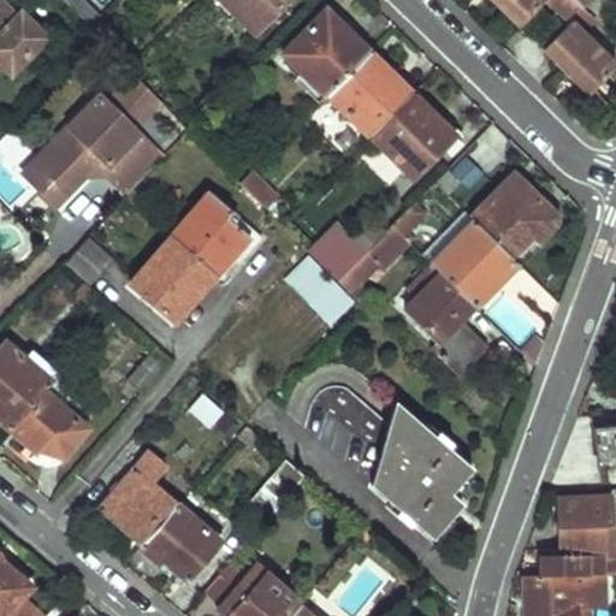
[(5,0),(0,0),(0,52),(16,69),(49,34),(21,7),(17,11),(5,0)]
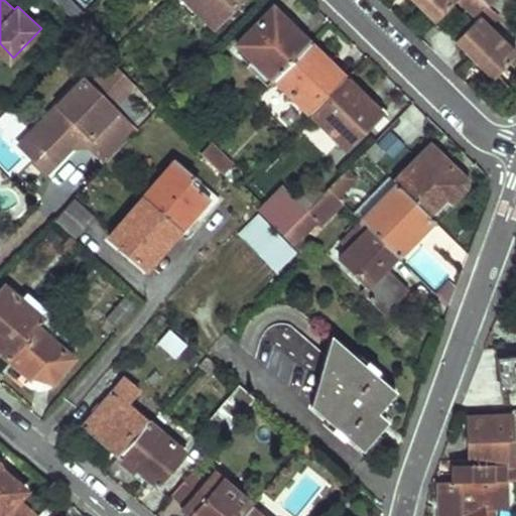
[(188,0),(216,25),(239,0),(188,0)]
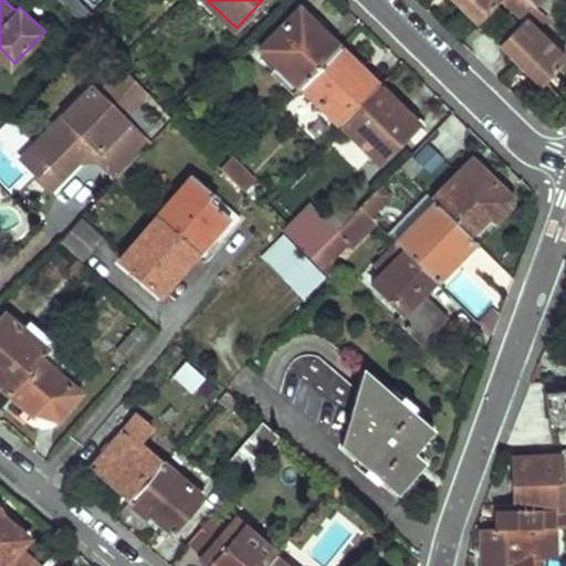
[(540,6),(533,0),(461,0),(481,19),(499,0),(505,0),(525,18),(503,40),(545,82),(565,60),(565,55),(527,18),(540,6)]
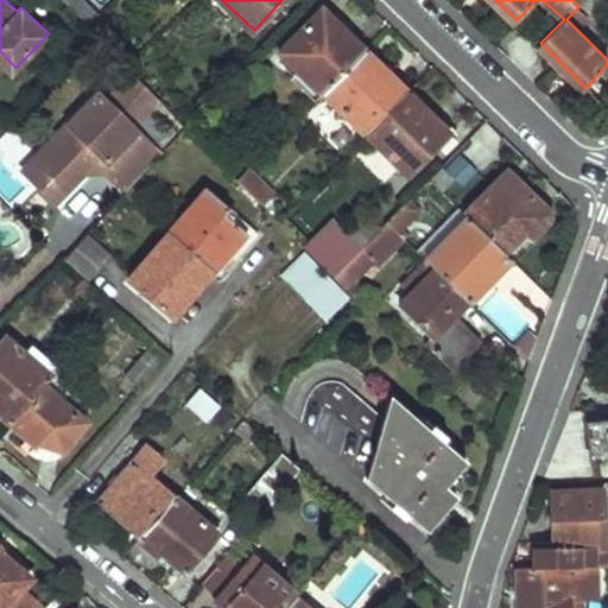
[(543,0),(536,0),(517,20),(540,43),(564,19),(543,0)]
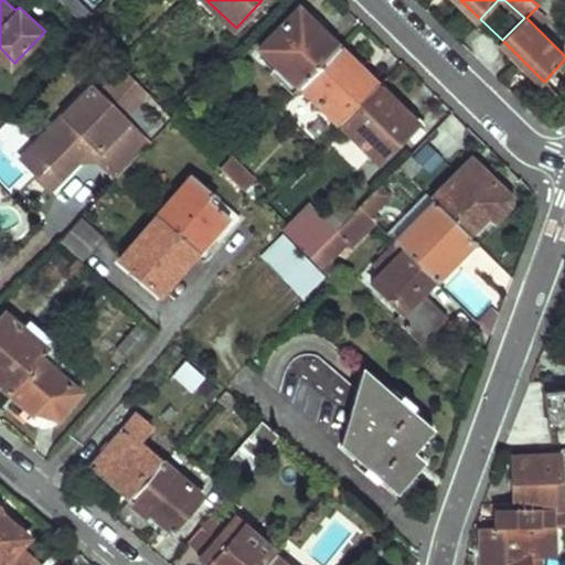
[(300,6),(263,43),(302,83),(340,44),(300,6)]
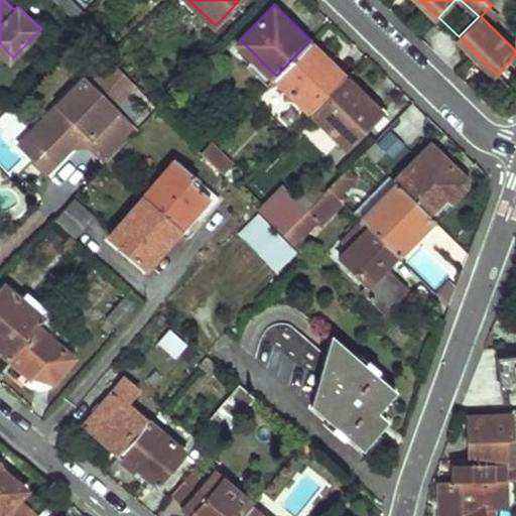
[(310,40),(276,76),(313,112),(344,80),(332,68),(336,63),(310,40)]
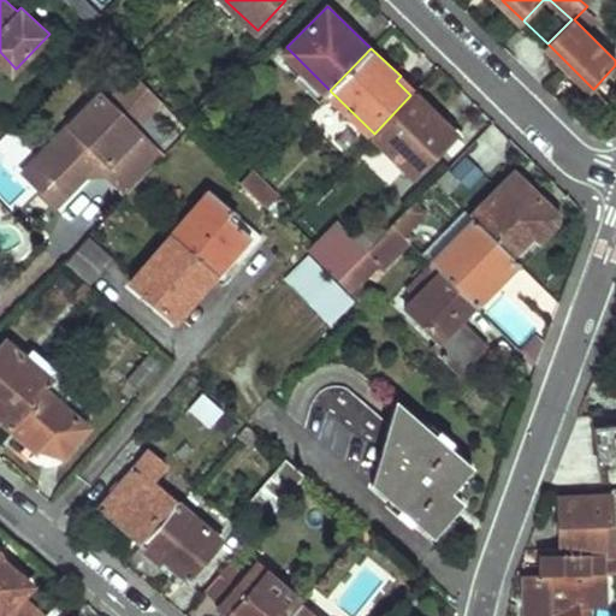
[(16,69),(0,52),(0,61),(12,73),(16,69)]
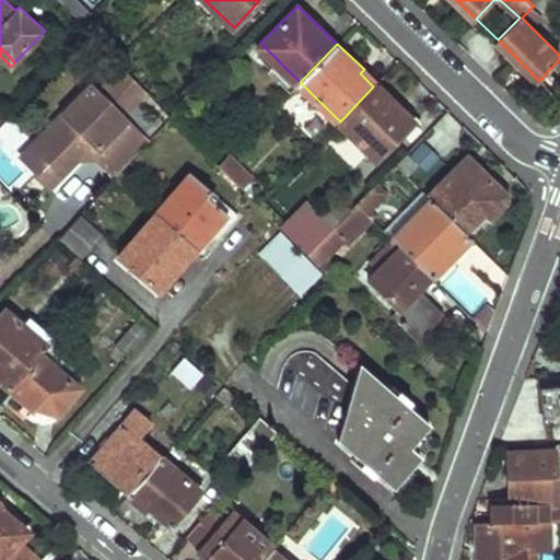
[(360,73),(373,86),(377,83),(383,77),(370,63),(364,69),(360,73)]
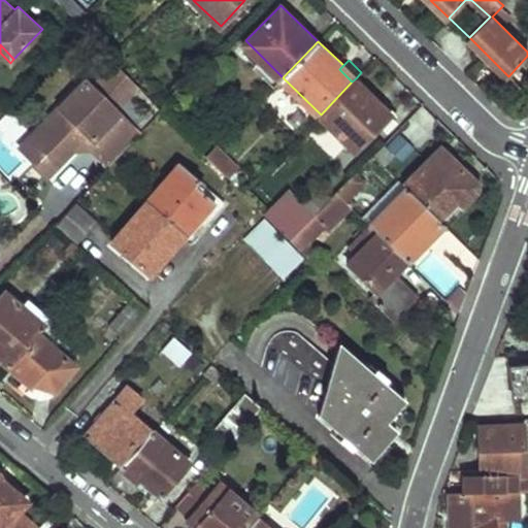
[(138,84),(116,63),(93,87),(87,80),(43,124),(48,129),(31,146),(54,168),(75,146),(86,146),(107,168),(141,133),(116,106),(138,84)]
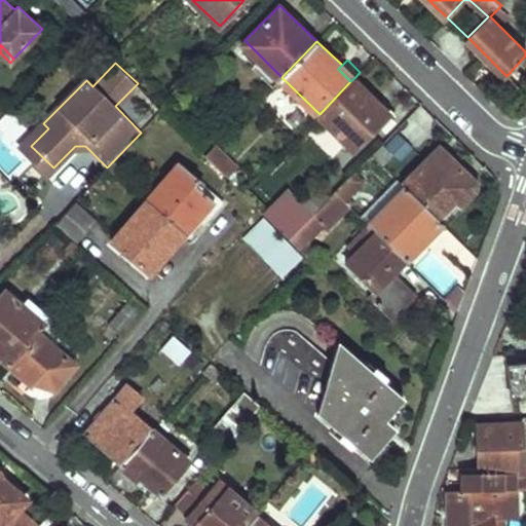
[(355,148),(390,113),(354,78),(350,81),(320,114),(355,148)]
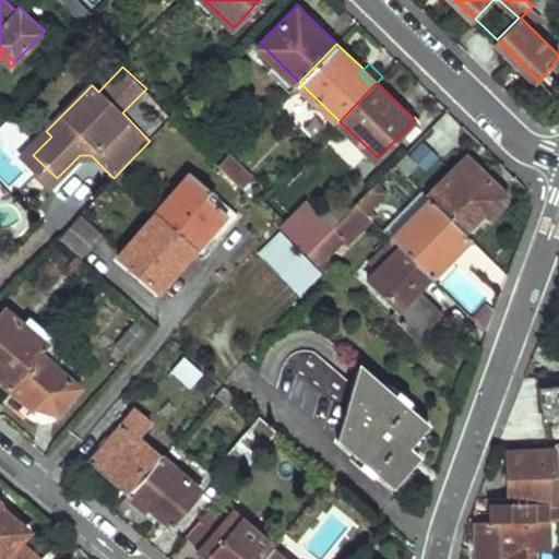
[(57,178),(33,155),(51,137),(46,131),(22,155),(50,183),(57,178)]
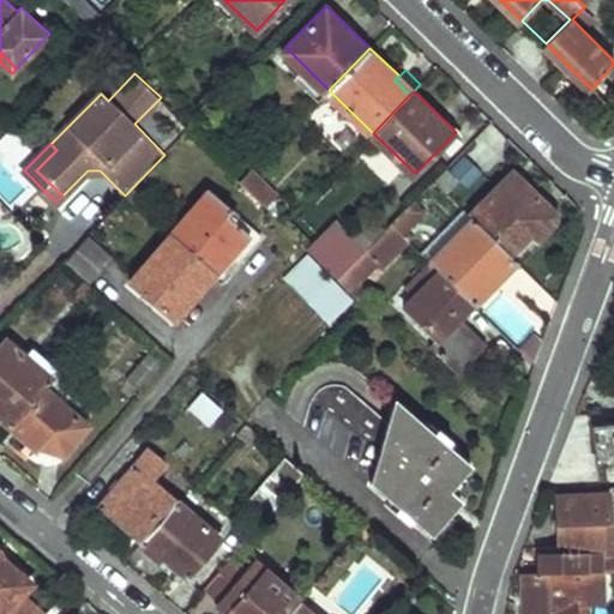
[(449,167),(435,181),(449,193),(462,180),(449,167)]
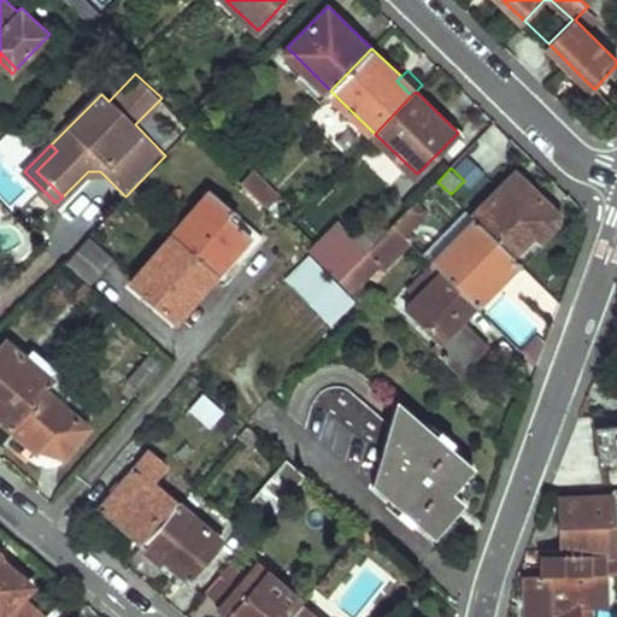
[(253,169),(240,181),(252,193),(265,178),(253,169)]
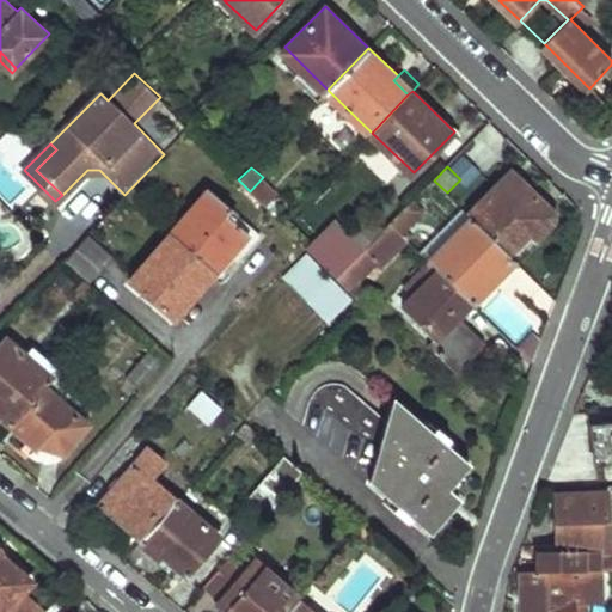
[(548,218),(507,178),(471,215),(475,219),(507,251),(527,231),(537,239),(546,228),(549,224),(548,218)]
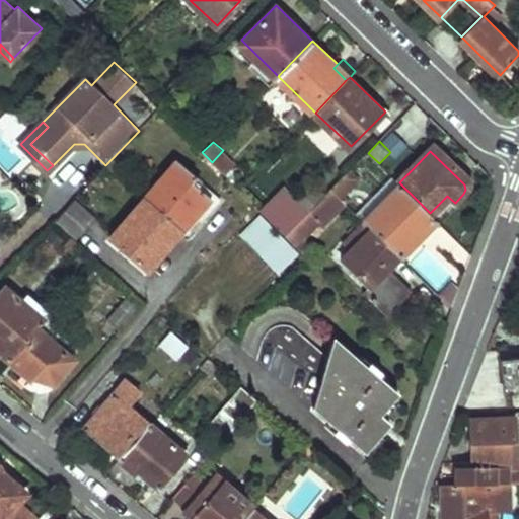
[(146,270),(210,200),(197,189),(202,183),(177,161),(109,236),(146,270)]
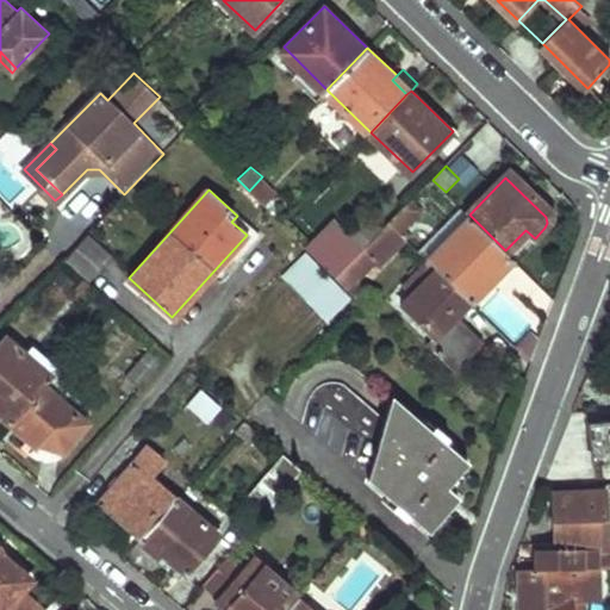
[(417,197),(392,222),(402,231),(427,206),(417,197)]
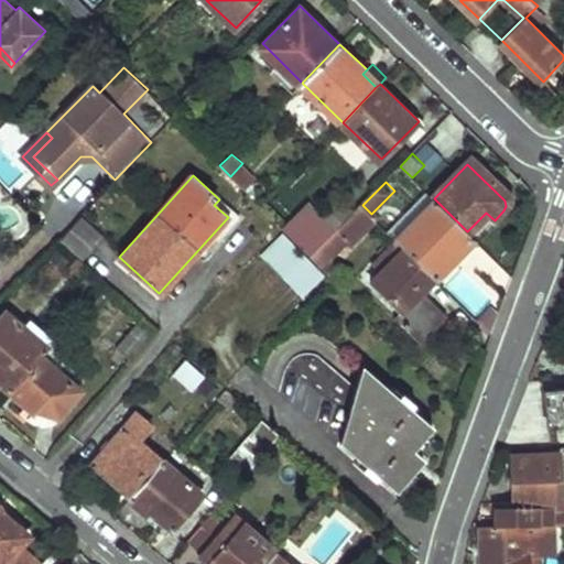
[(307,204),(337,231),(346,223),(317,194),(307,204)]
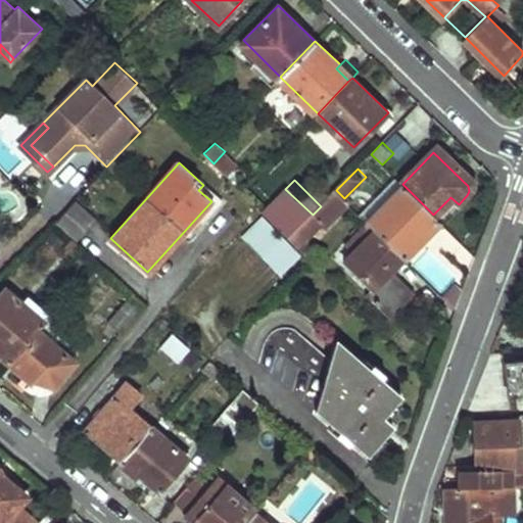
[(397,180),(362,216),(370,223),(406,187),(402,184),(397,180)]
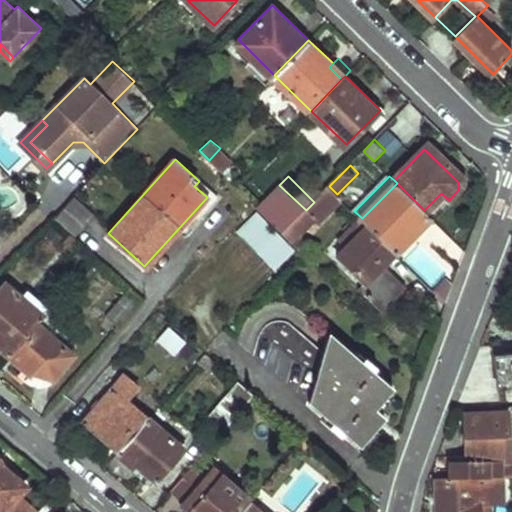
[(397,183),(362,218),(396,252),(430,215),(424,210),(397,183)]
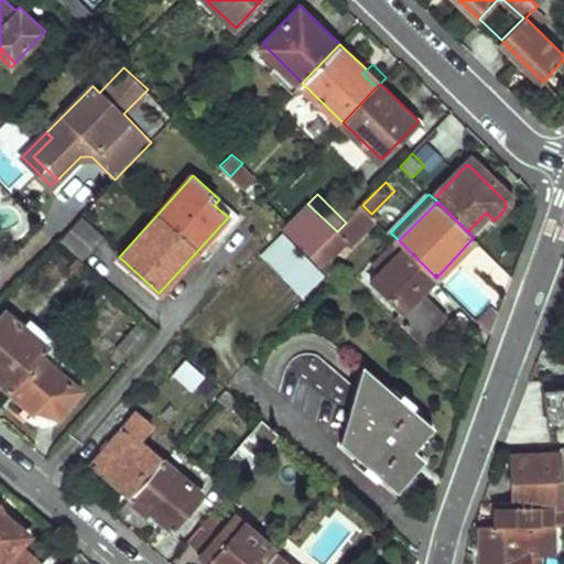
[(283,229),(312,258),(322,248),(337,231),(307,204),(283,229)]
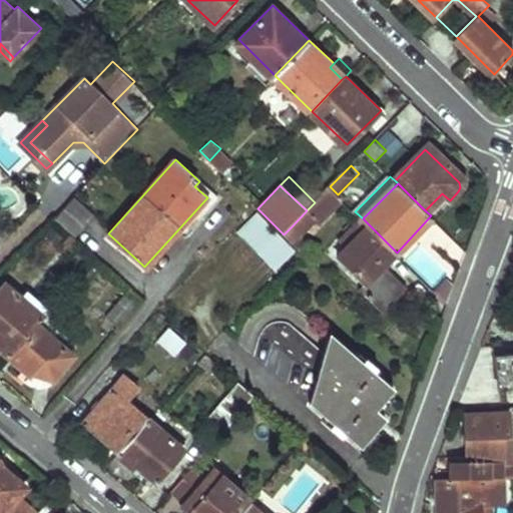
[(338,194),(330,186),(315,202),(307,210),(317,220),(321,224),(344,200),(338,194)]
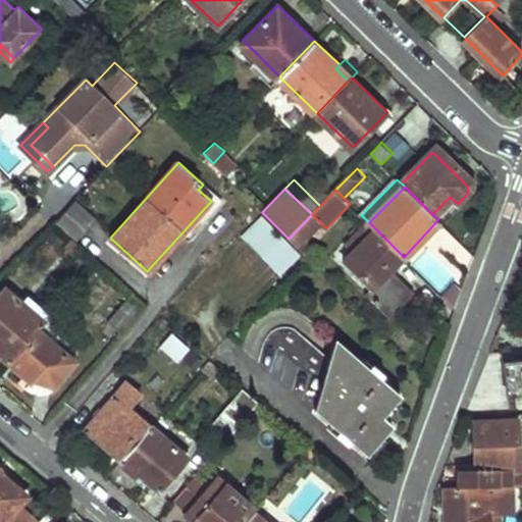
[(97,220),(77,201),(58,221),(77,239),(97,220)]
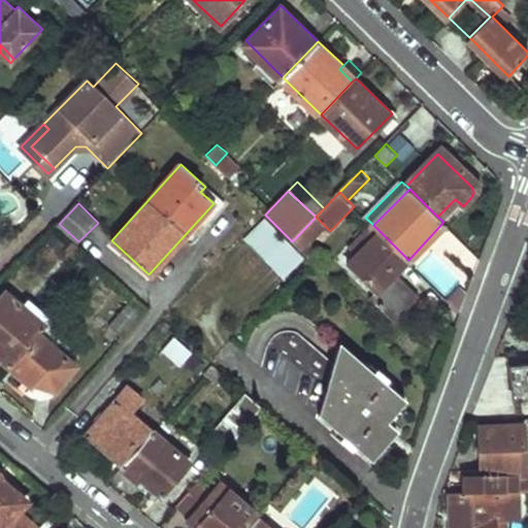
[(326,227),(316,217),(301,232),(311,242),(326,227)]
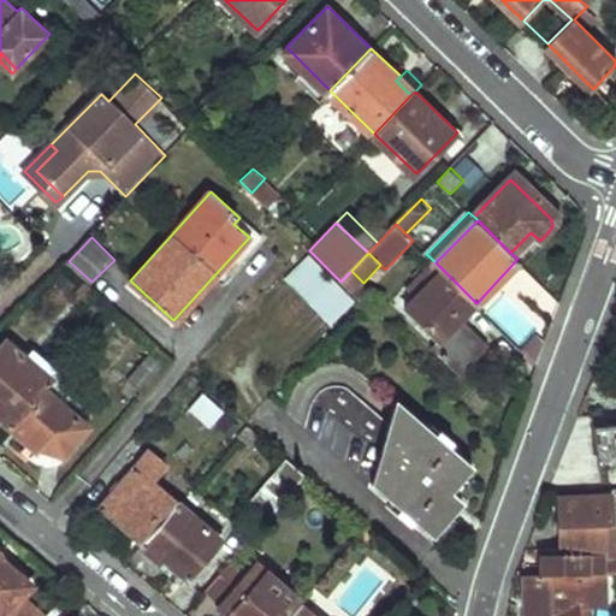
[(332,323),(355,300),(309,254),(286,278),(332,323)]
